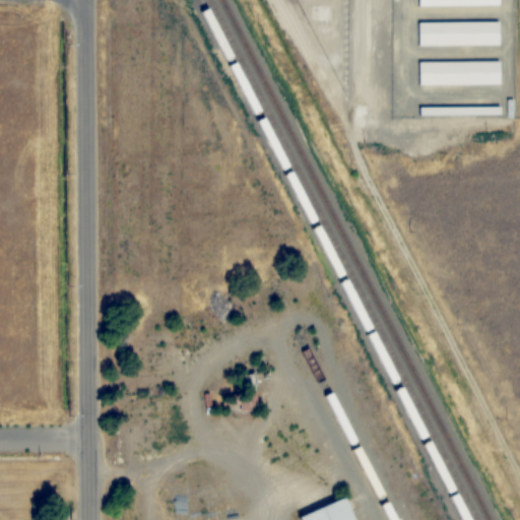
[(419,44),(419,21),(499,21),(499,44),(419,44)]
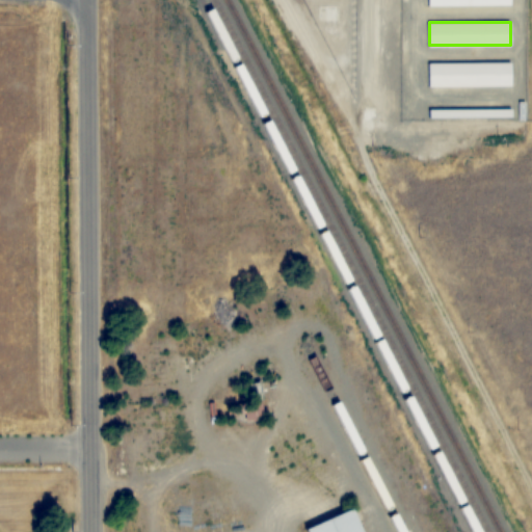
[(427,85),(427,62),(512,61),(512,85),(427,85)]
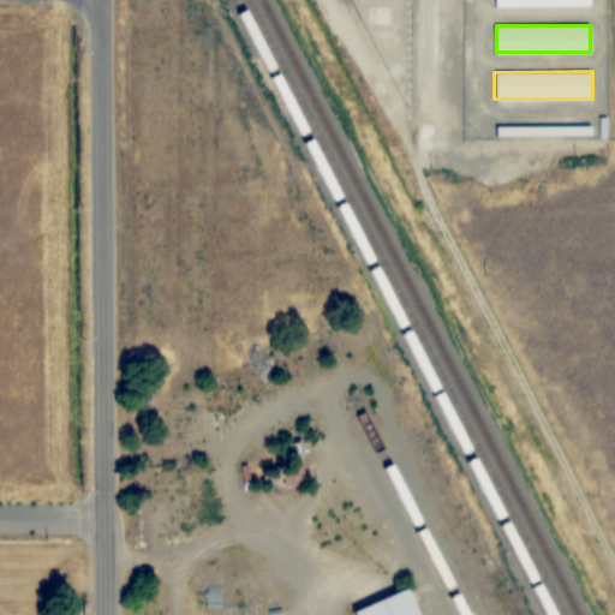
[(495,127),(595,127),(595,142),(495,142),(495,127)]
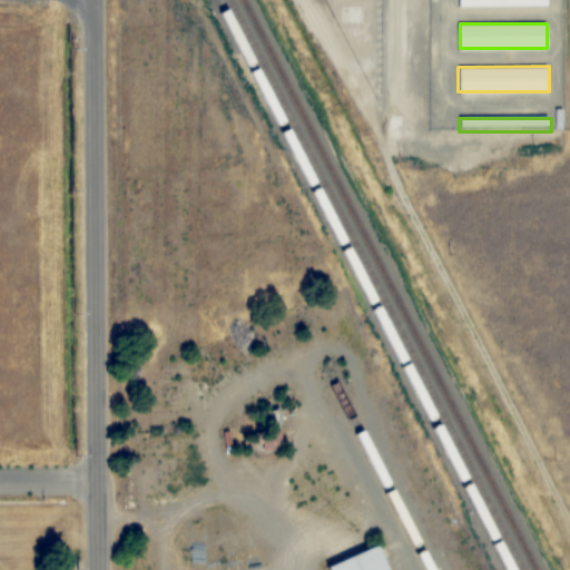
[(259,412),(262,432),(244,434),(245,445),(264,444),(264,451),(284,449),(281,410),(259,412)]
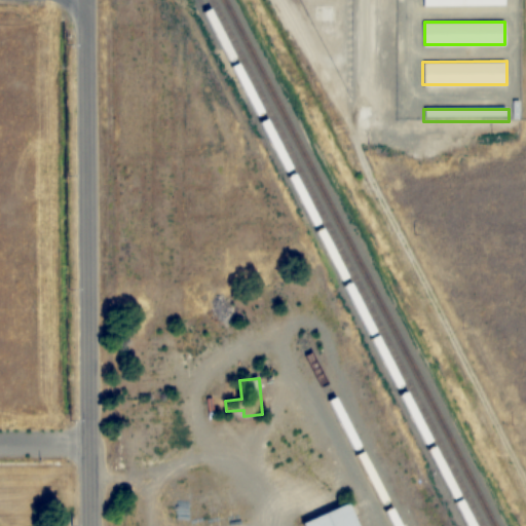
[(304,525),(303,523),(353,501),(363,525),(304,525)]
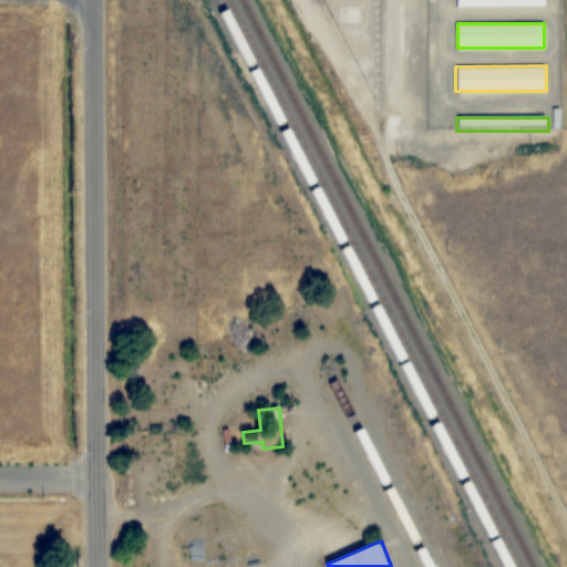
All buildings are outlined.
